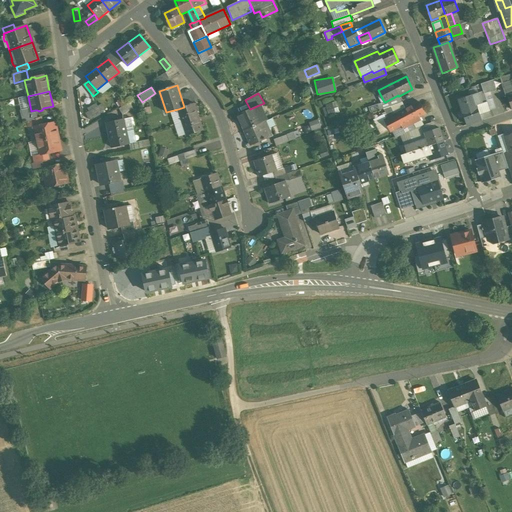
[(398,95),(385,102),(384,102),(368,107),(370,113),(379,110),(383,109),(391,106),(402,102),(399,96),(398,96),(398,95)]
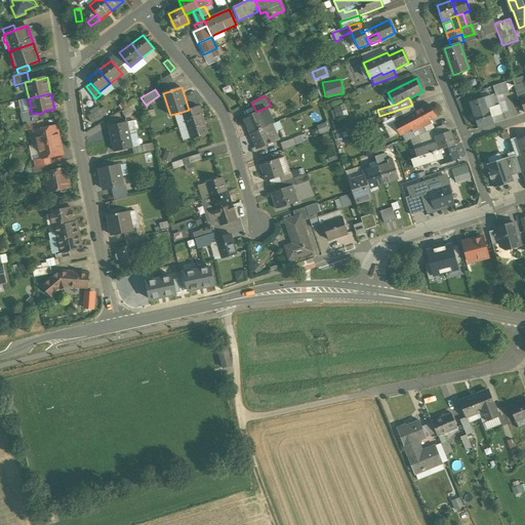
[(484,97),(471,103),(475,113),(488,109),(484,97)]
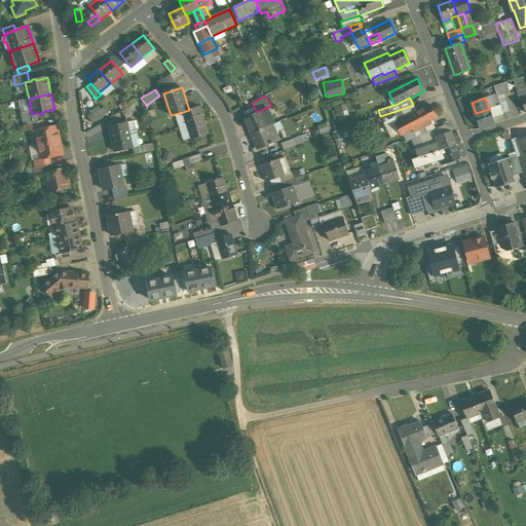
[(344,103),(332,107),(336,117),(347,113),(344,103)]
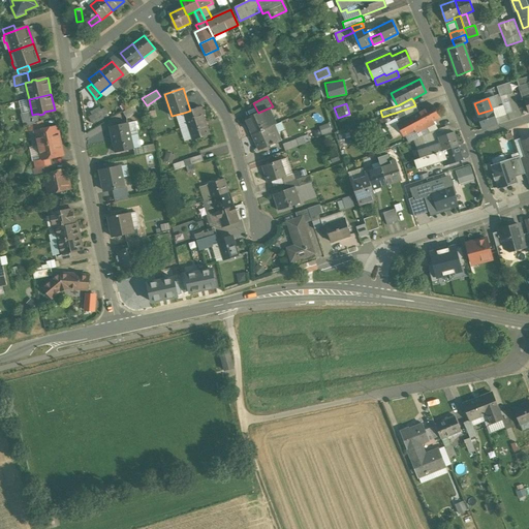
[(415,105),(404,110),(408,118),(418,113),(415,105)]
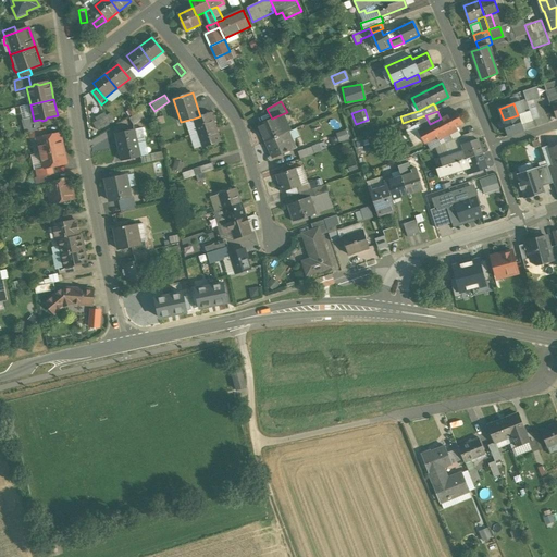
[(441,119),(447,133),(456,128),(462,124),(455,111),(441,119)]
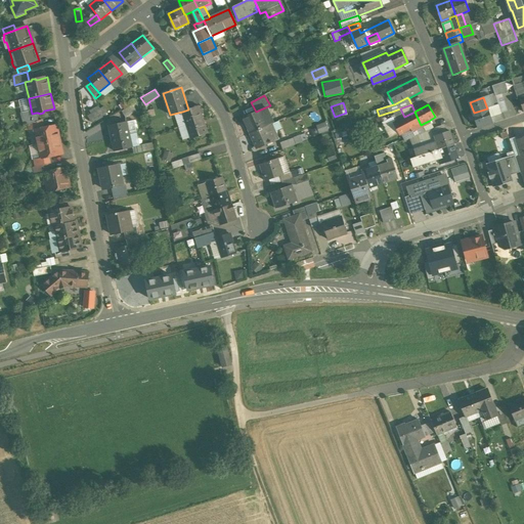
[(132,105),(122,112),(125,118),(136,112),(132,105)]
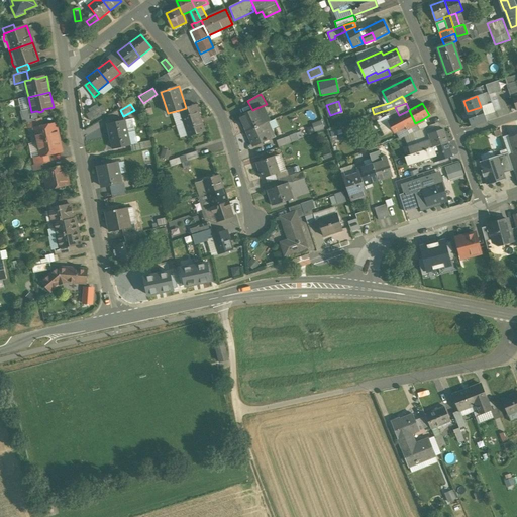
[(186,108),(180,110),(184,123),(201,118),(197,104),(186,108)]
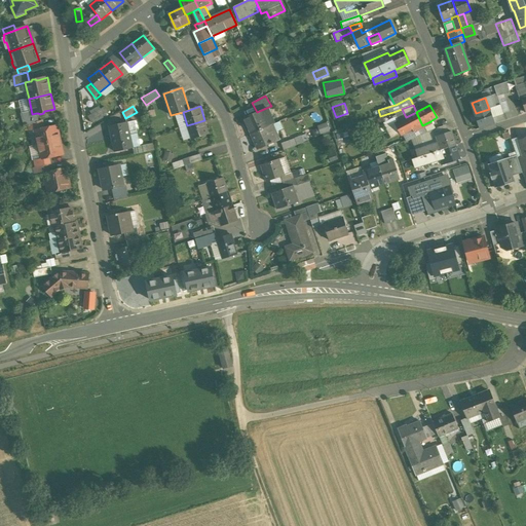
[(88,116),(91,121),(92,121),(107,113),(105,108),(99,111),(97,108),(90,112),(91,115),(88,116)]
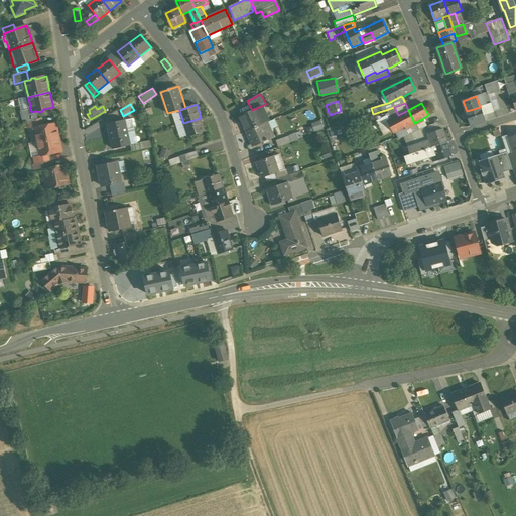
[(252,110),(239,116),(246,131),(268,122),(261,106),(252,110)]
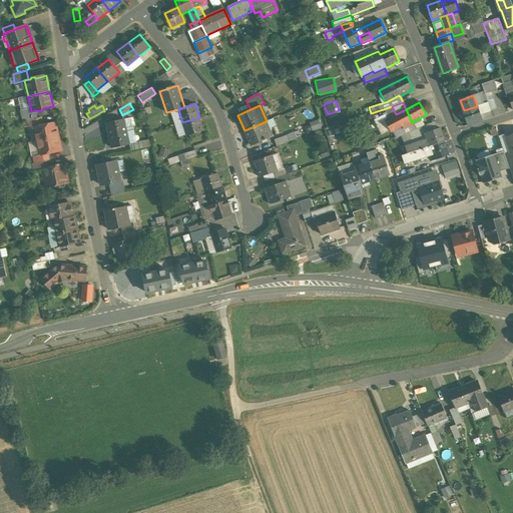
[(392,106),(384,109),(389,118),(396,114),(392,106)]
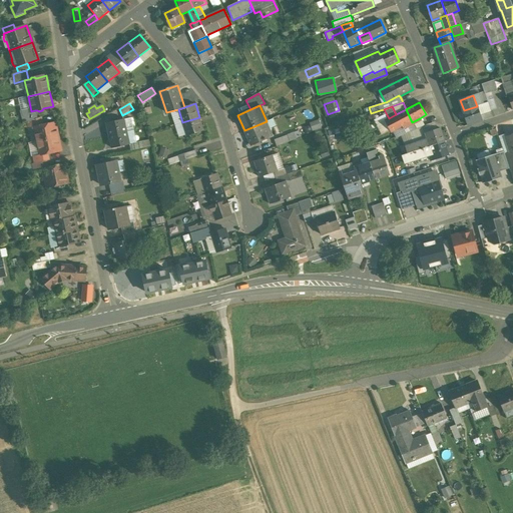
[(477,106),(464,110),(468,125),(482,120),(478,106),(477,106)]
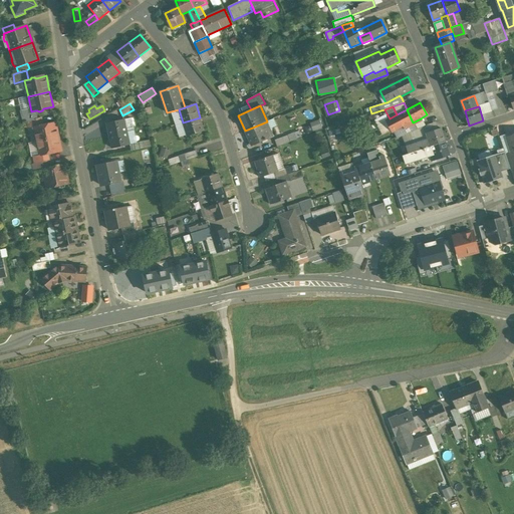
[(397,114),(390,118),(386,120),(391,130),(402,123),(404,127),(413,122),(407,109),(397,114)]
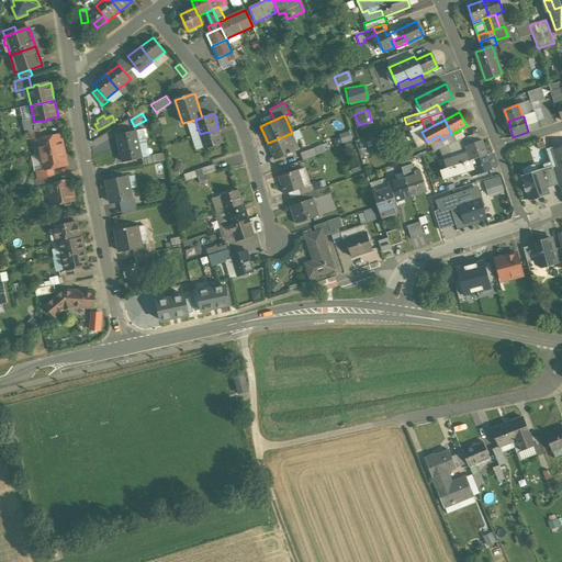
[(34,122),(24,124),(26,135),(30,134),(41,130),(38,121),(34,122)]
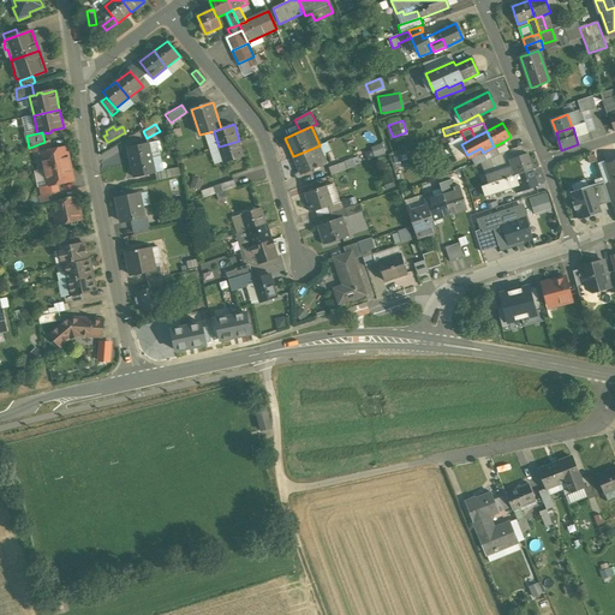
[(45,142),(33,147),(35,154),(41,153),(52,150),(49,141),(45,142)]
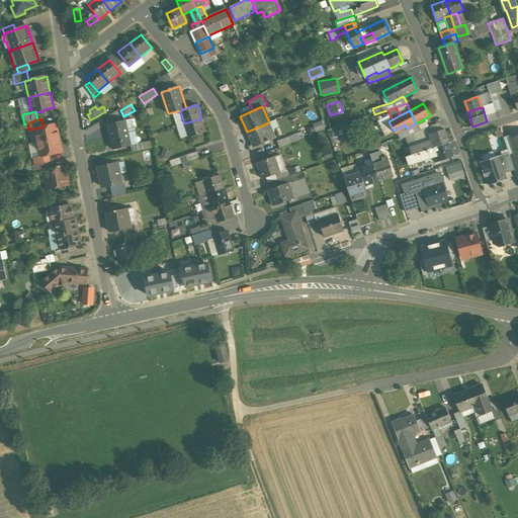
[(201,118),(184,123),(188,138),(206,133),(201,118)]
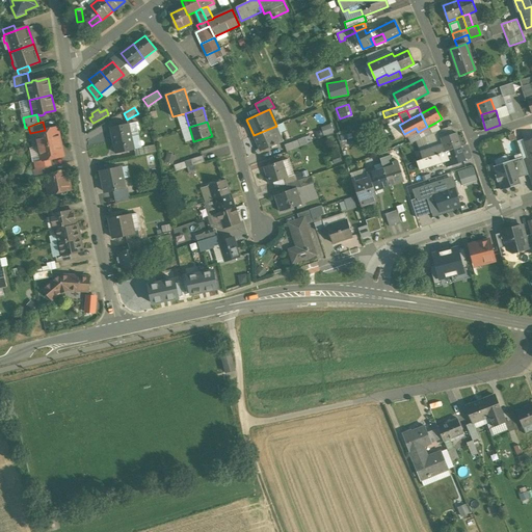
[(427,127),(418,132),(421,137),(440,130),(435,123),(427,127)]
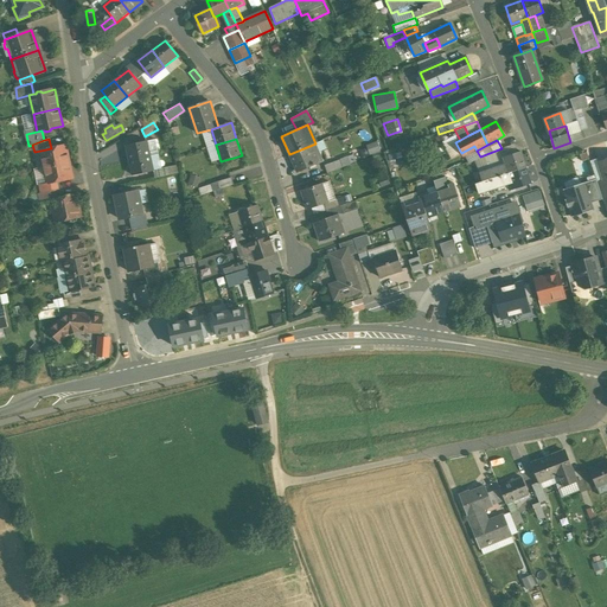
[(364,145),(369,155),(379,151),(376,141),(364,145)]
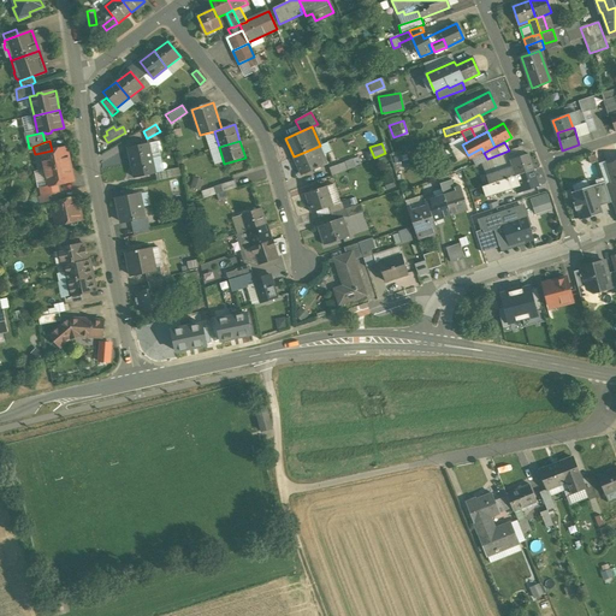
[(149,144),(129,148),(132,163),(152,159),(149,144)]
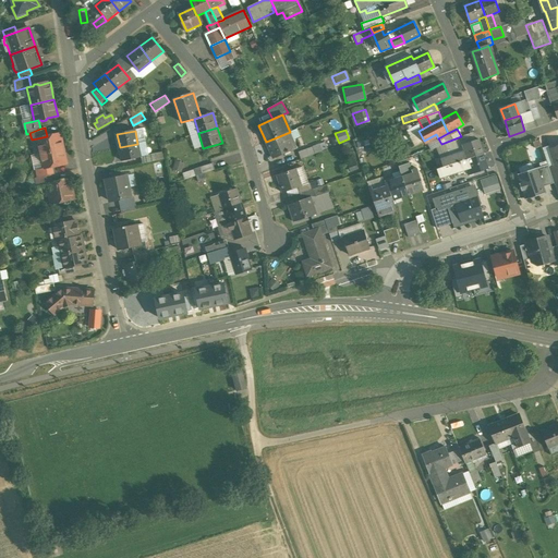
[(290,132),(266,142),(274,159),(298,148),(290,132)]
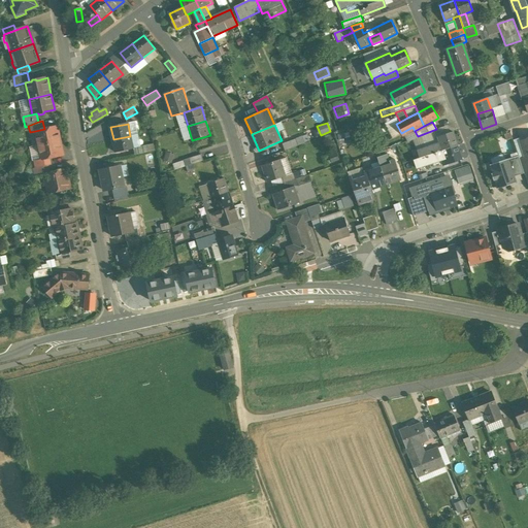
[(44,129),(35,131),(38,145),(60,141),(57,127),(44,129)]
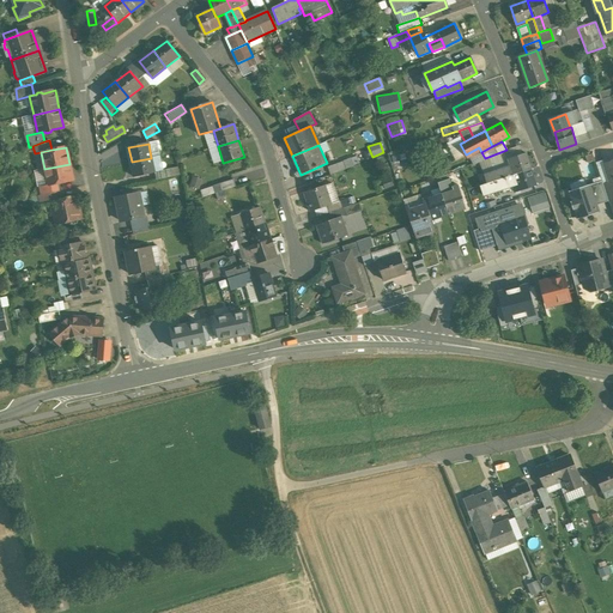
[(327,167),(329,174),(365,159),(362,152),(327,167)]
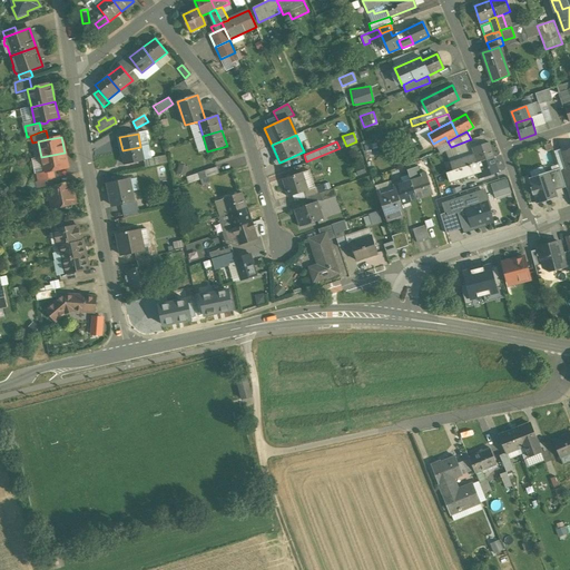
[(489,143),(472,148),(475,156),(478,163),(494,157),(489,143)]
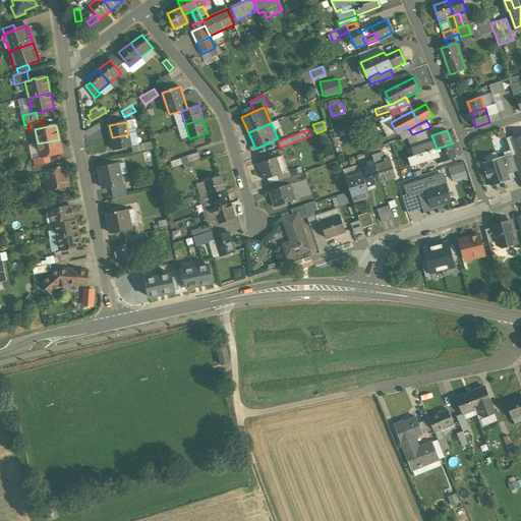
[(128,134),(112,137),(114,151),(131,148),(128,134)]
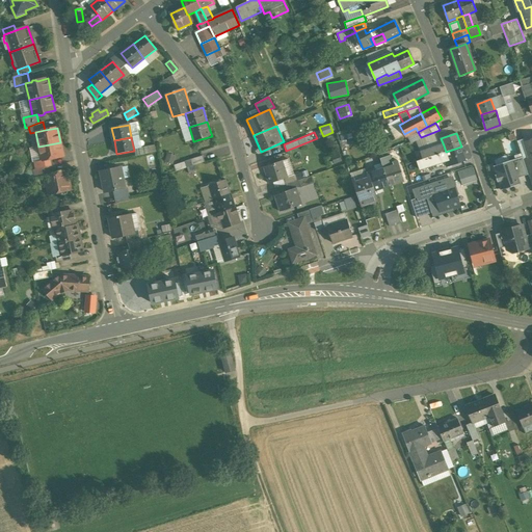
[(60,142),(38,147),(41,161),(49,159),(63,156),(60,142)]
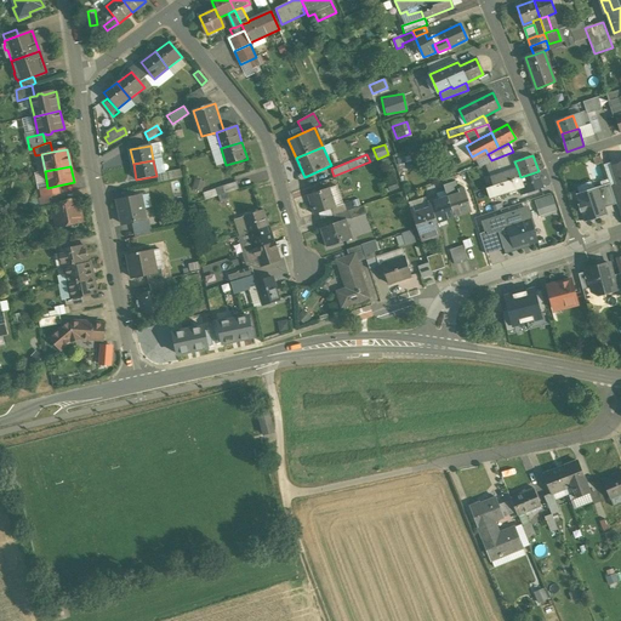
[(180,170),(157,175),(158,182),(182,177),(180,170)]
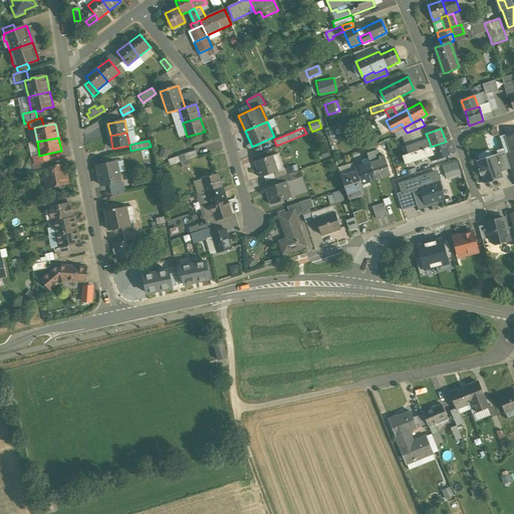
[(429,141),(407,148),(409,154),(431,147),(429,141)]
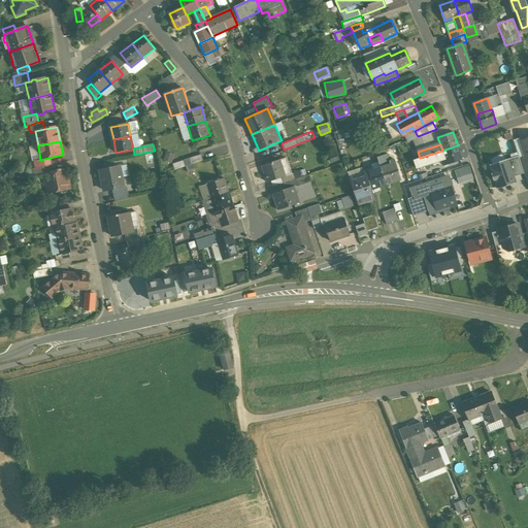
[(458,145),(442,151),(447,165),(462,160),(458,145)]
